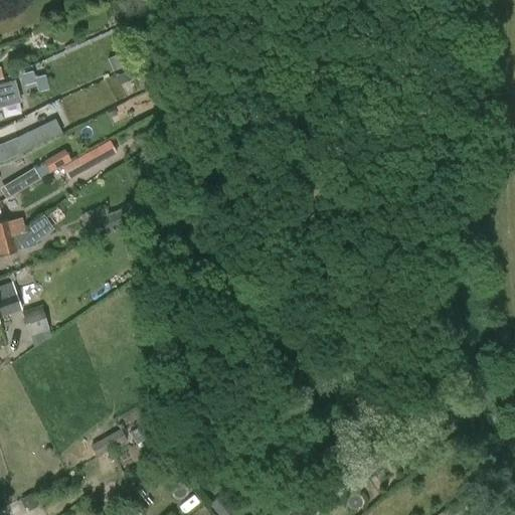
[(117,55),(108,60),(113,71),(122,67),(117,55)]
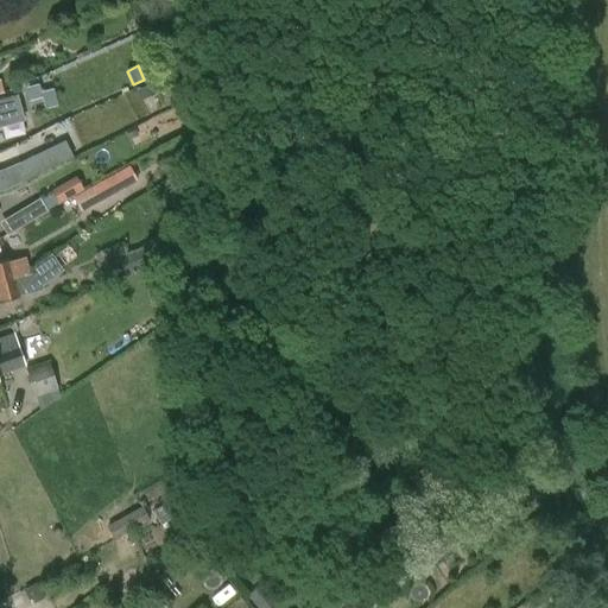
[(153,95),(149,86),(135,92),(139,101),(153,95)]
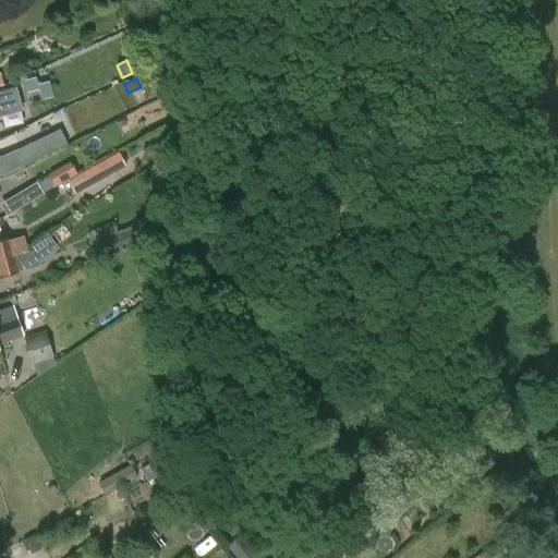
[(51,97),(50,81),(27,82),(28,98),(51,97)]
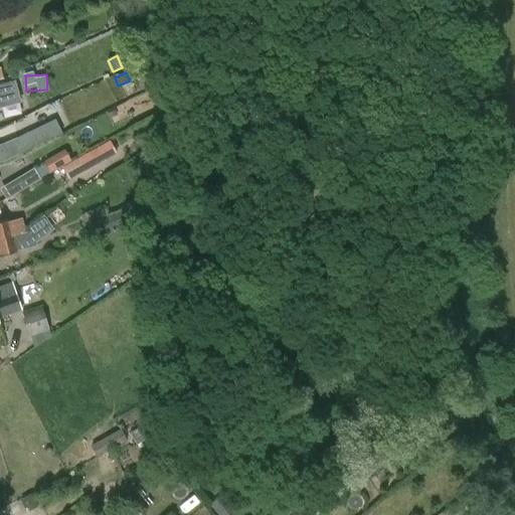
[(34,132),(19,139),(25,152),(40,144),(34,132)]
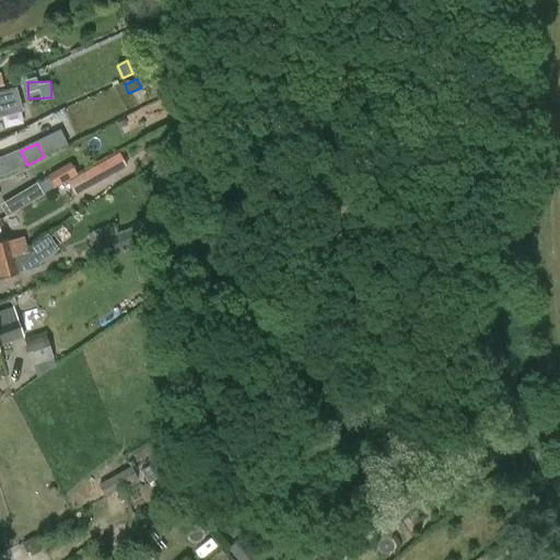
[(0,176),(2,176),(20,168),(16,153),(0,160),(0,176)]
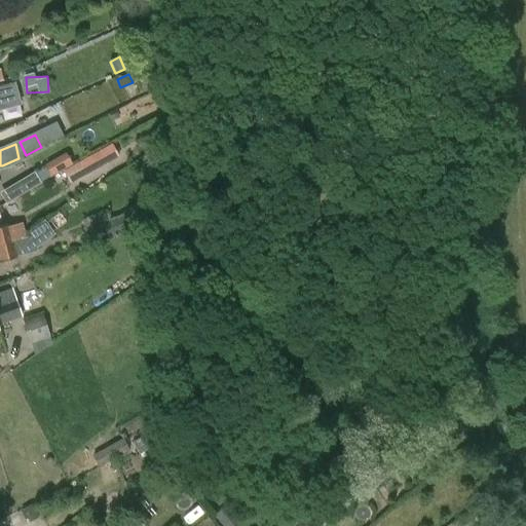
[(63,172),(70,184),(88,173),(82,161),(63,172)]
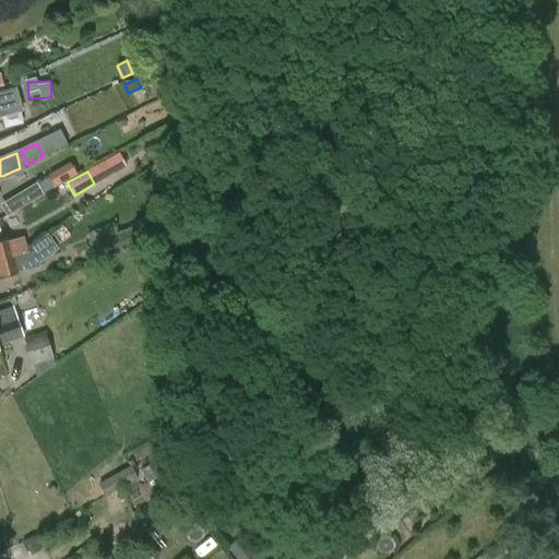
[(37,183),(0,205),(7,216),(44,194),(37,183)]
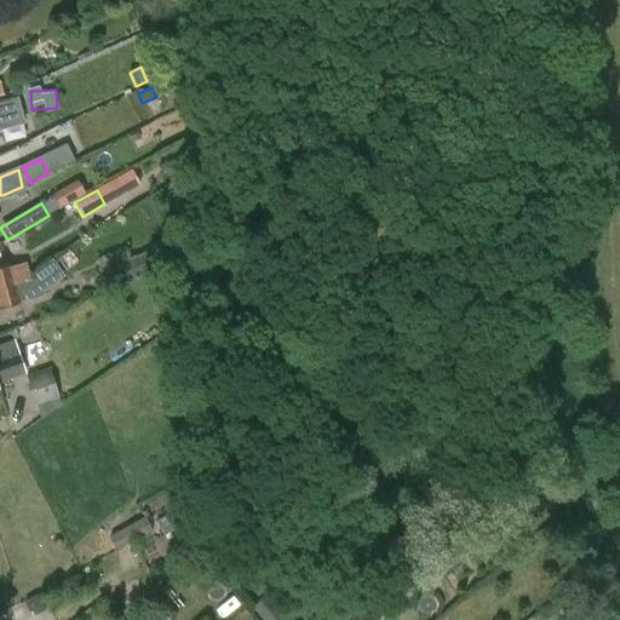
[(130,259),(126,250),(98,260),(109,288),(115,286),(116,290),(138,281),(135,273),(158,263),(153,251),(130,259)]
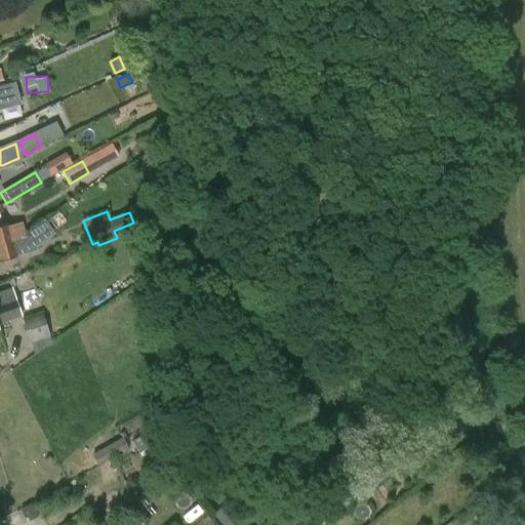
[(0,242),(0,258),(0,259),(0,260),(16,255),(38,251),(37,247),(54,235),(44,219),(28,232),(30,237),(12,241),(11,240),(0,242)]
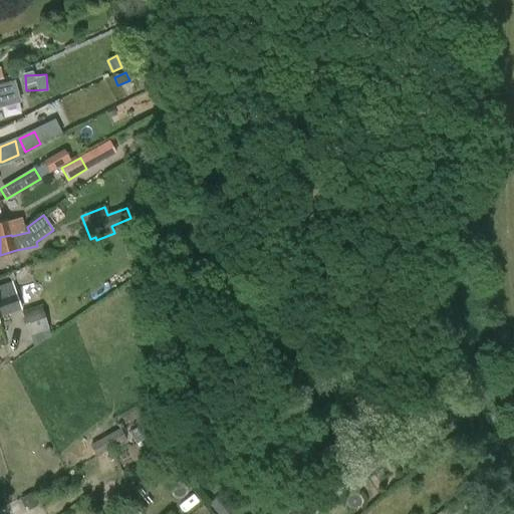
[(8,220),(0,222),(0,237),(11,235),(11,234),(8,220)]
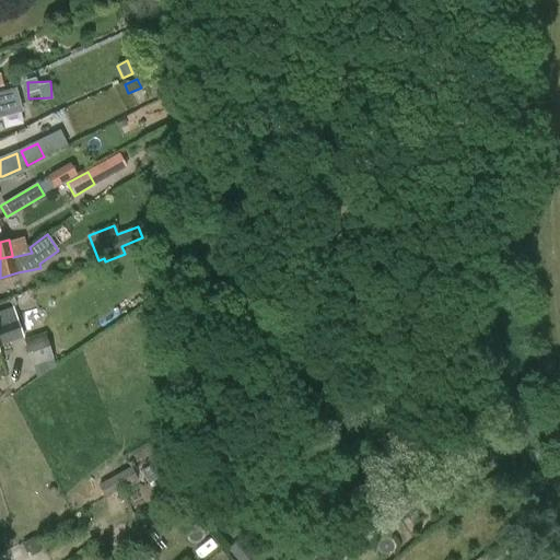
[(0,346),(23,338),(15,314),(0,319),(0,346)]
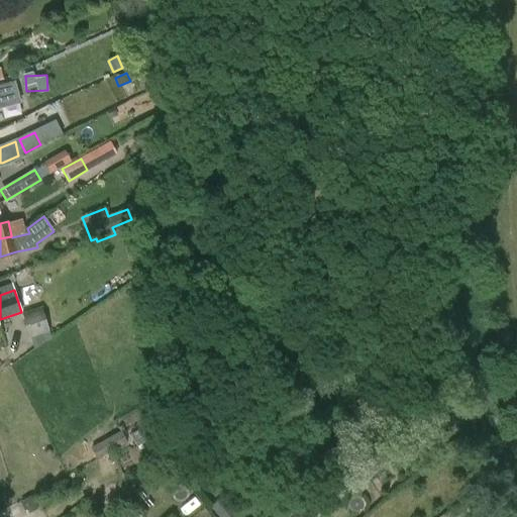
[(49,331),(41,307),(22,314),(30,338),(49,331)]
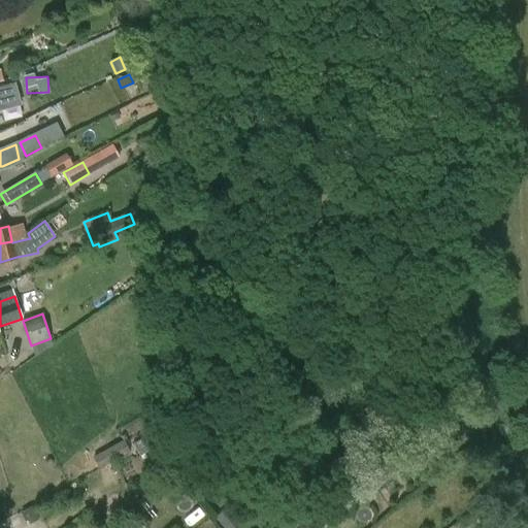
[(124,442),(94,457),(99,466),(128,451),(124,442)]
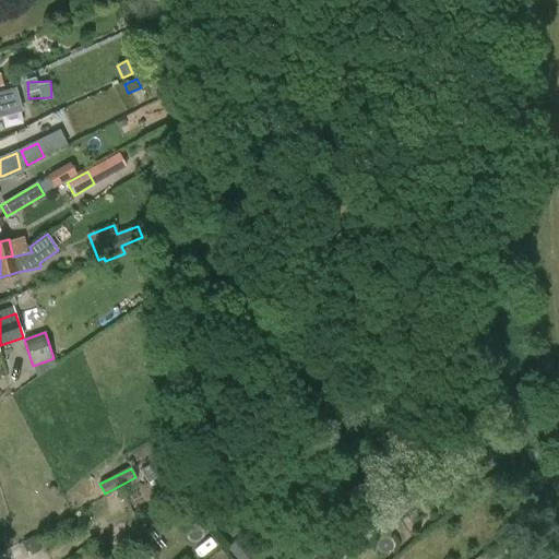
[(182,518),(200,514),(191,473),(174,476),(182,518)]
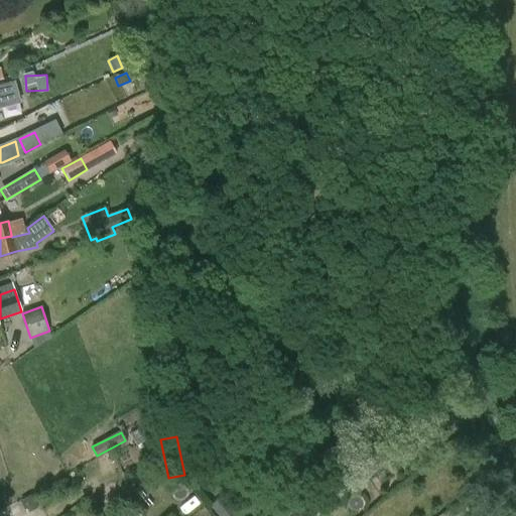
[(423,458),(427,462),(445,445),(442,441),(423,458)]
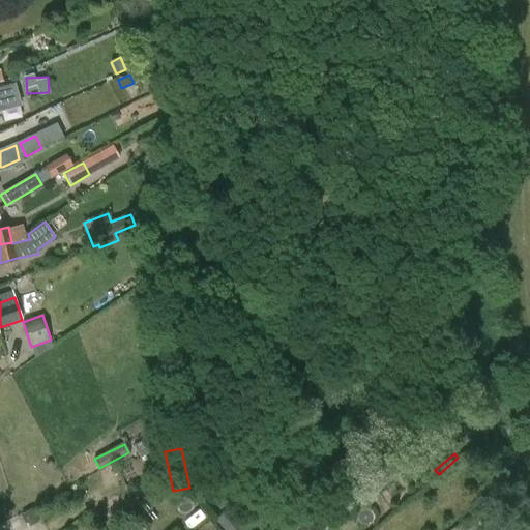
[(310,514),(321,528),(331,519),(320,505),(310,514)]
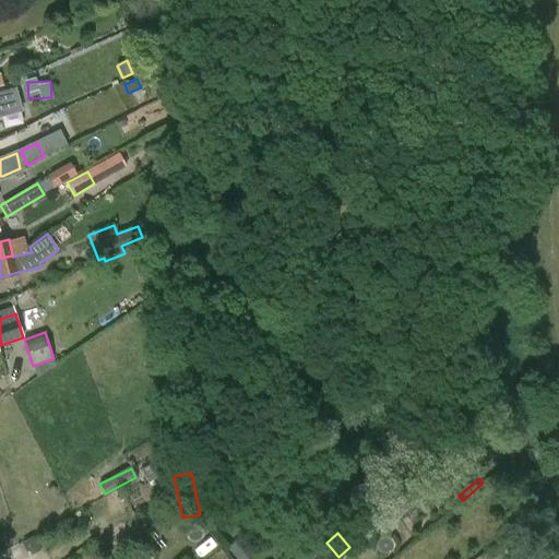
[(34,538),(23,544),(30,557),(40,550),(34,538)]
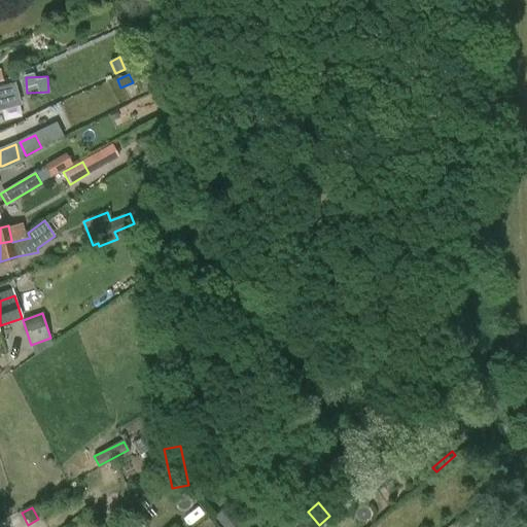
[(120,526),(135,526),(127,516),(117,522),(120,526)]
